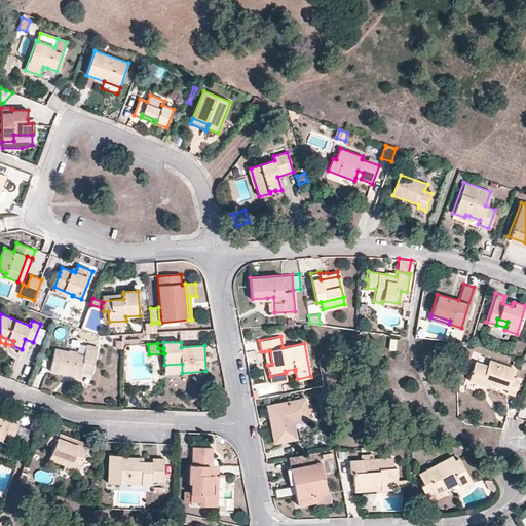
[(91,375),(98,347),(87,345),(85,355),(54,349),(50,371),(80,378),(81,373),(91,375)]
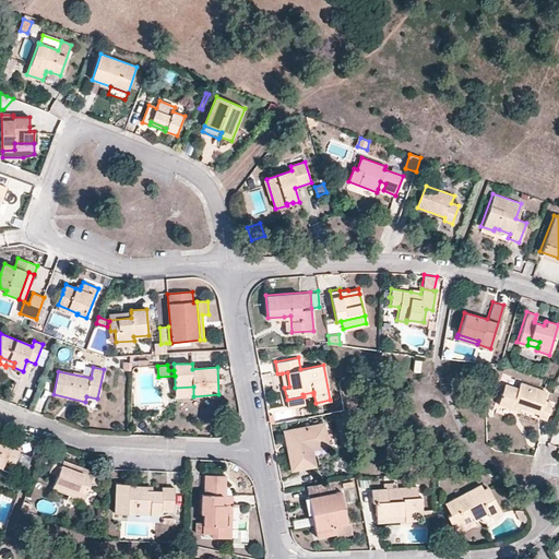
[(543,400),(546,391),(519,381),(516,388),(503,383),(497,403),(511,407),(512,404),(520,406),(538,413),(537,416),(545,418),(550,403),(543,400)]
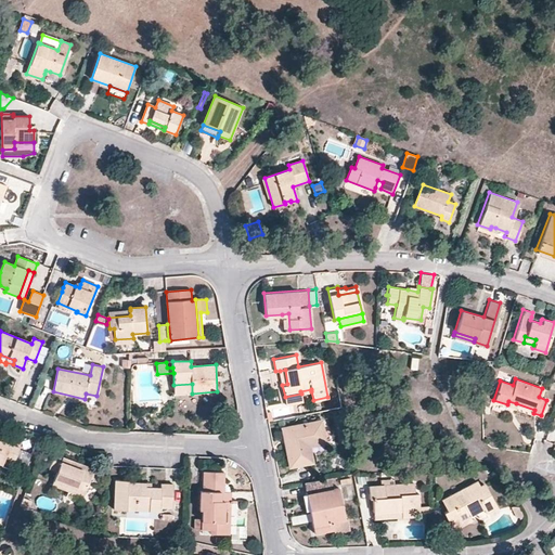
[(192,394),(192,384),(173,385),(175,395),(192,394)]
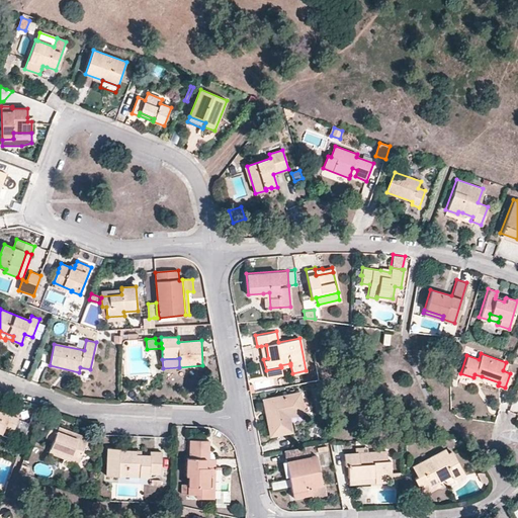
[(282,374),(281,367),(266,370),(267,377),(282,374)]
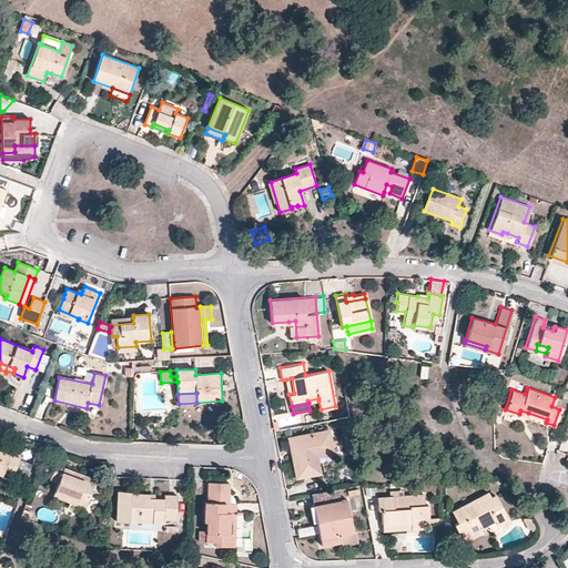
[(313,453),(312,448),(328,445),(325,428),(287,436),(295,475),(316,470),(313,453)]
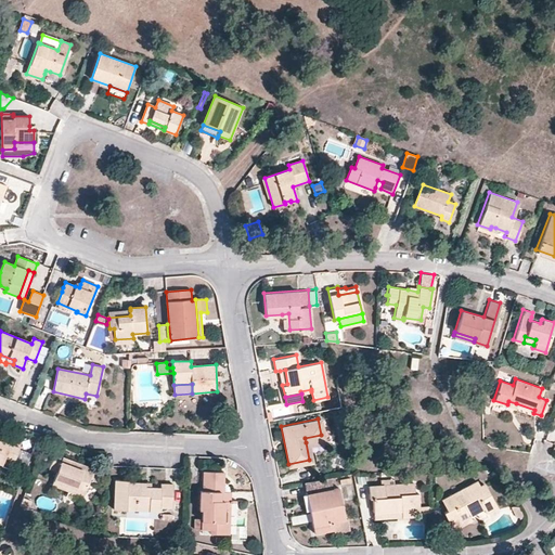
[(16,448),(18,440),(0,433),(0,464),(9,468),(12,460),(16,448)]
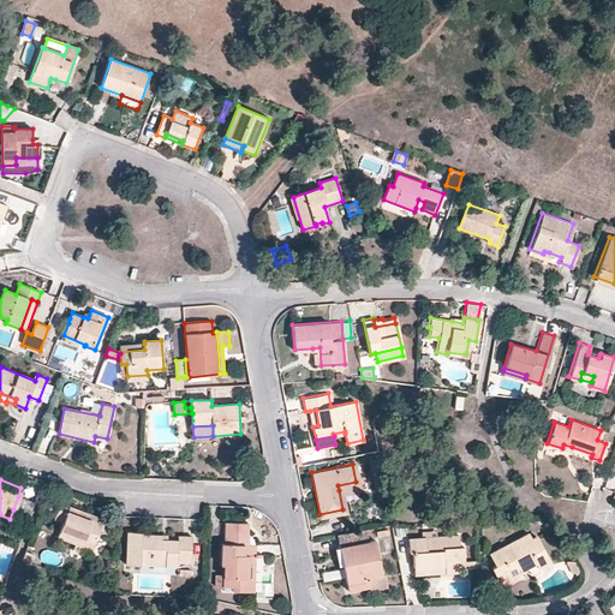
[(21,512),(25,499),(18,496),(13,509),(21,512)]
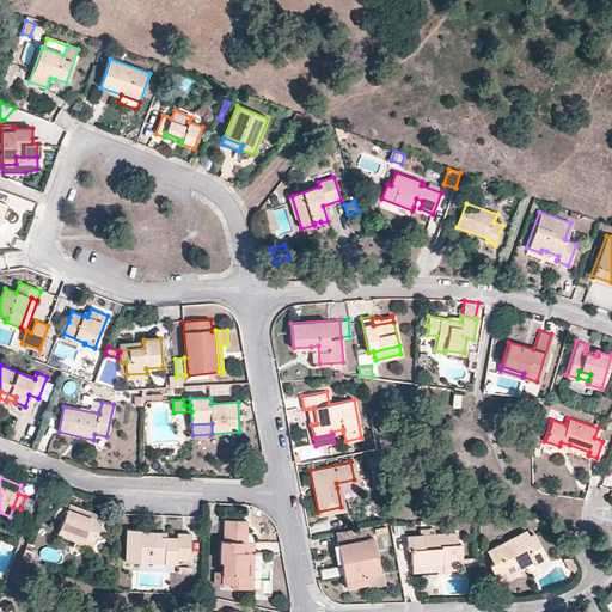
[(28,512),(32,499),(25,496),(20,509),(28,512)]
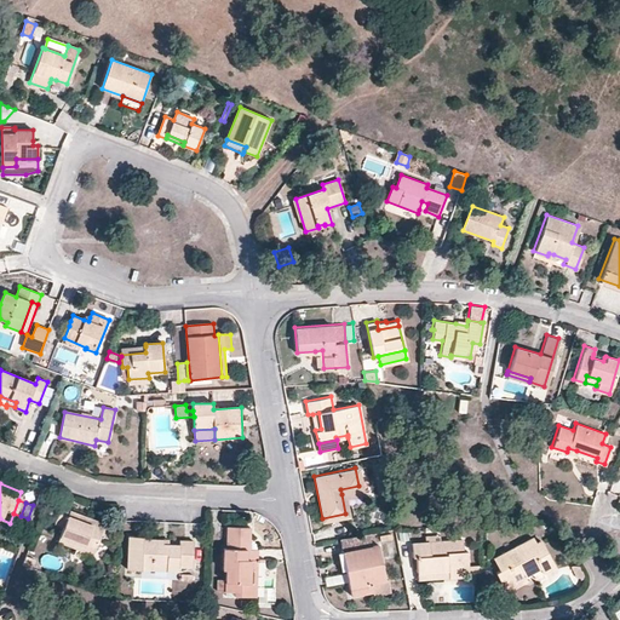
[(105,537),(109,528),(102,524),(103,523),(85,516),(82,521),(65,515),(68,510),(59,506),(52,522),(62,526),(56,540),(72,545),(73,541),(93,549),(98,534),(105,537)]
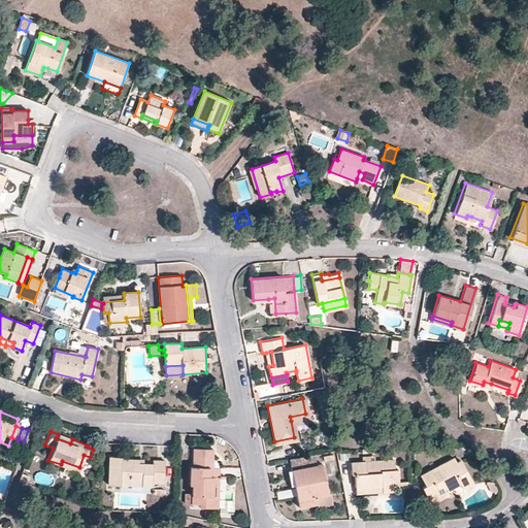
[(72,439),(58,434),(56,438),(70,443),(72,439)]
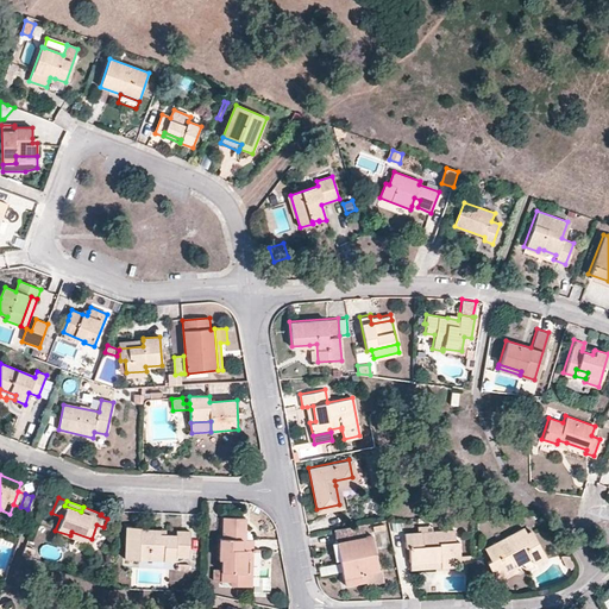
[(244,527),(244,516),(221,516),(220,537),(243,538),(244,527)]
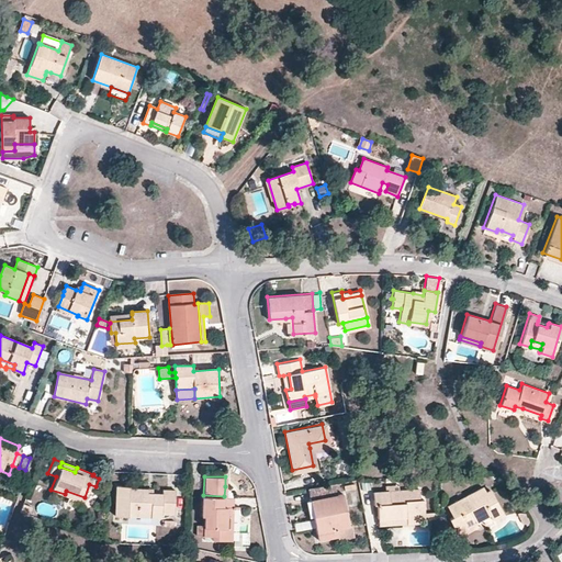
[(370,487),(368,480),(360,481),(361,490),(370,487)]
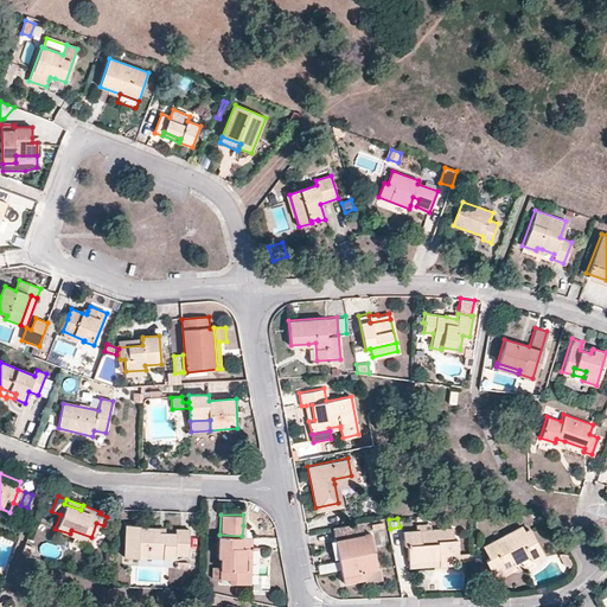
[(186,554),(187,528),(173,528),(173,532),(164,531),(158,531),(158,526),(138,526),(138,524),(125,523),(122,555),(136,556),(136,548),(161,549),(161,556),(173,557),(173,553),(186,554)]
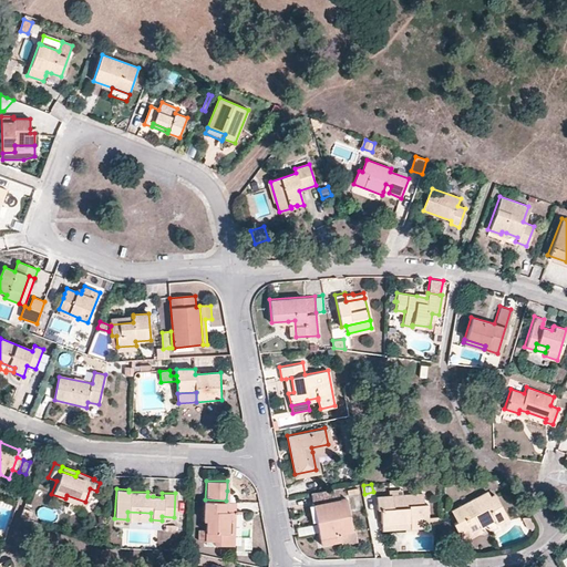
[(352,531),(346,497),(340,498),(338,488),(310,493),(312,505),(316,521),(320,544),(340,539),(339,534),(352,531)]
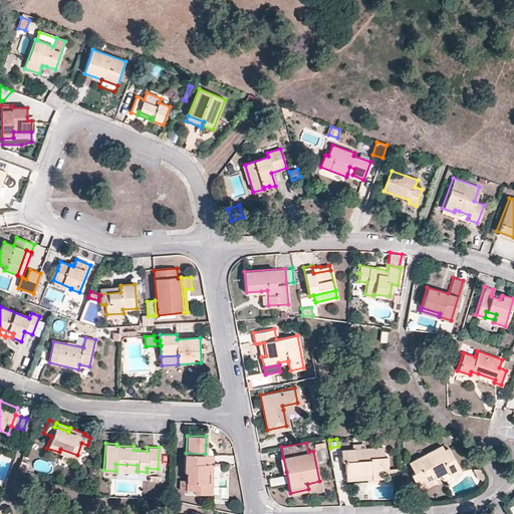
[(459,469),(447,447),(444,449),(441,445),(409,462),(414,472),(411,474),(417,485),(434,476),(447,470),(449,474),(459,469)]
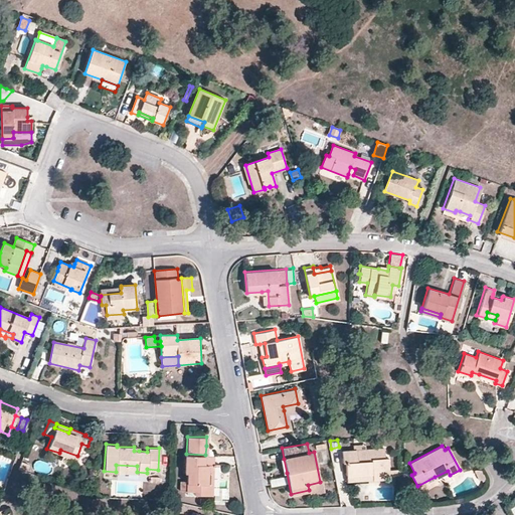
[(388,469),(387,457),(384,457),(383,448),(365,449),(352,450),(341,451),(342,462),(345,461),(346,474),(371,472),(372,478),(382,478),(382,473),(388,472),(388,469)]
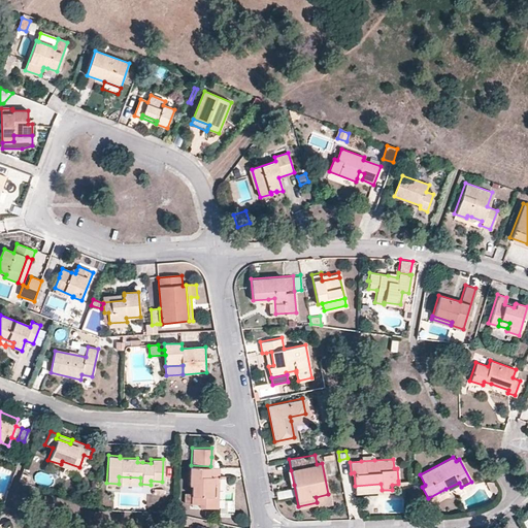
[(79,467),(62,461),(61,464),(77,471),(79,467)]
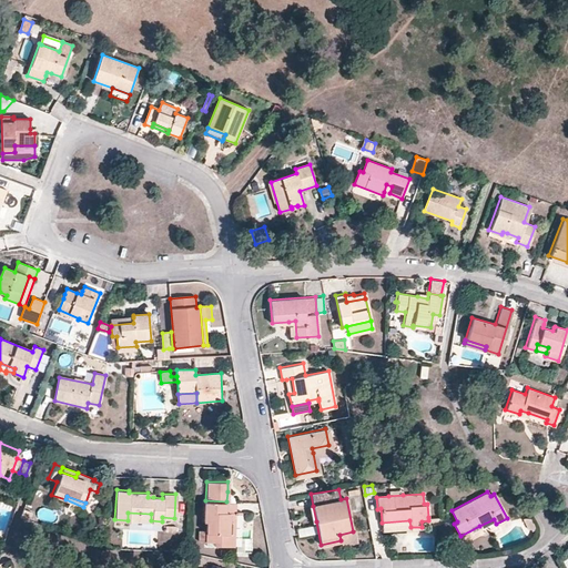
[(226,545),(227,511),(234,511),(234,501),(233,501),(226,501),(205,500),(203,500),(202,520),(205,520),(204,530),(198,529),(198,540),(203,540),(213,540),(213,545),(226,545)]
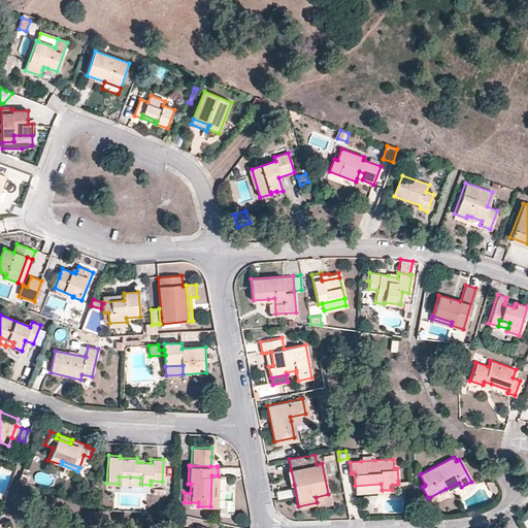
[(25,483),(28,474),(20,471),(18,480),(25,483)]
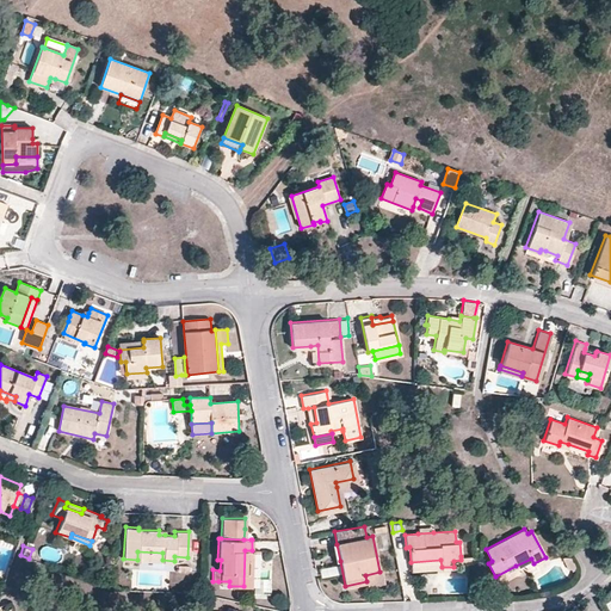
[(573,565),(569,557),(562,557),(567,567),(573,565)]
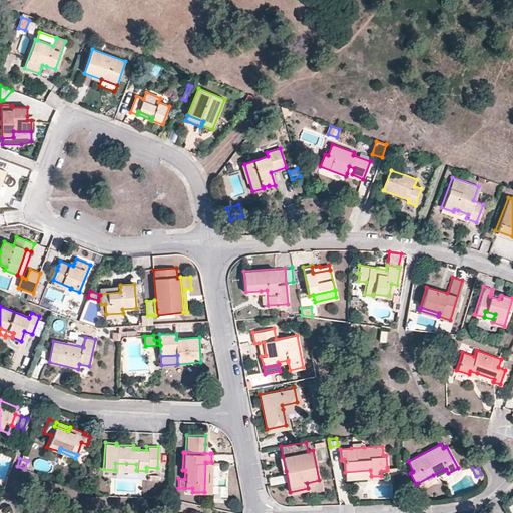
[(283,473),(268,477),(270,484),(285,480),(283,473)]
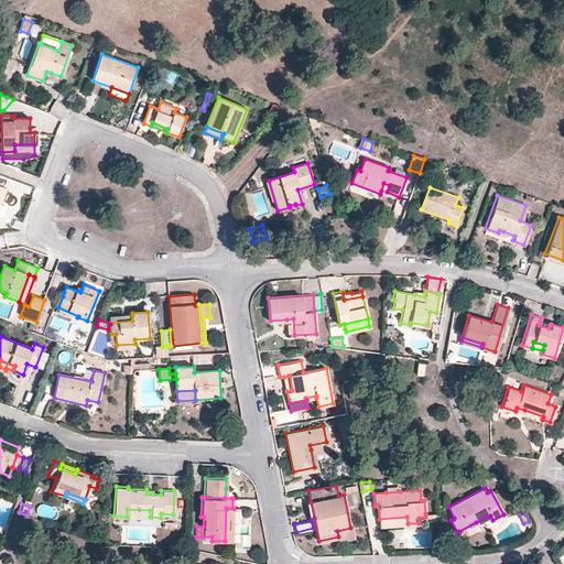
[(461,538),(479,528),(476,522),(457,532),(461,538)]
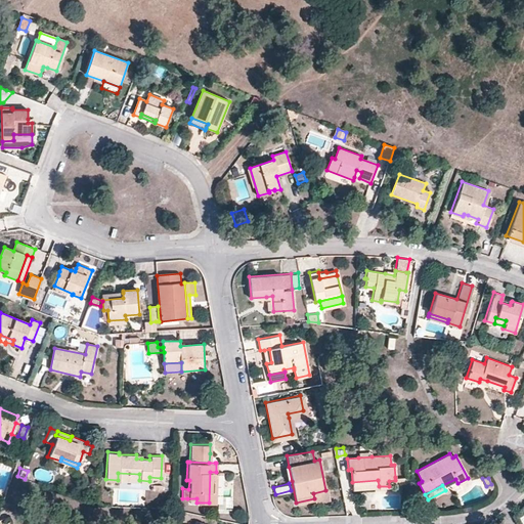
[(330,500),(328,489),(325,490),(313,493),(314,498),(315,503),(330,500)]
